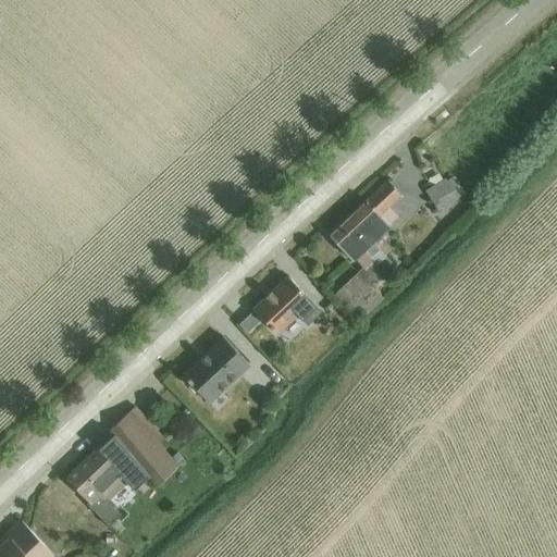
[(431,188),(442,181),(437,174),(426,181),(431,188)]
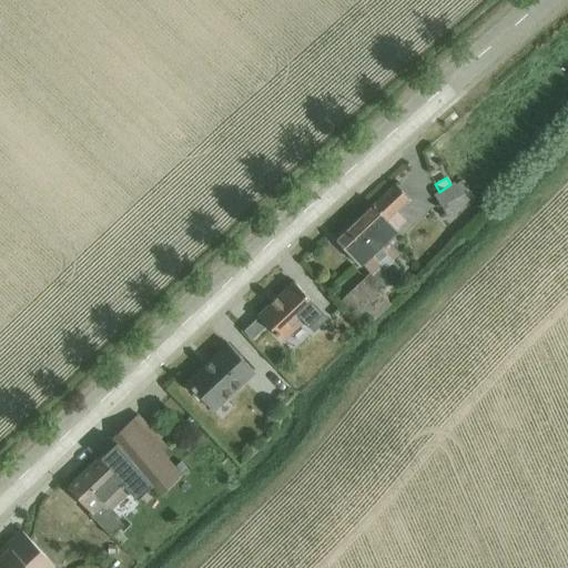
[(455,185),(466,204),(475,199),(464,181),(455,185)]
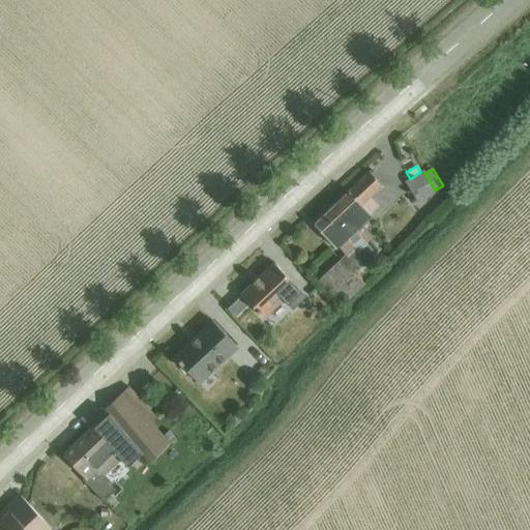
[(420,172),(410,179),(405,182),(417,204),(435,190),(424,173),(423,171),(420,172)]
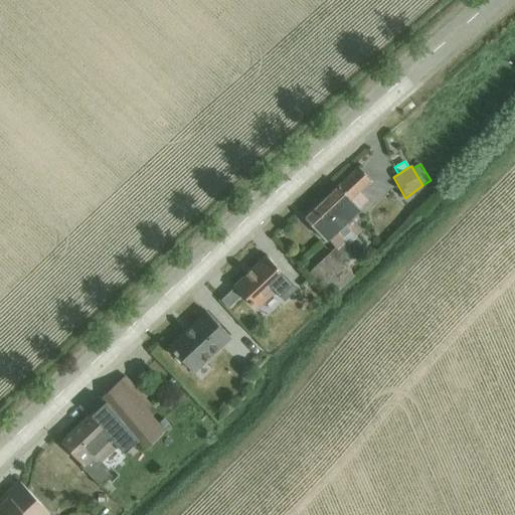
[(358,167),(304,218),(326,242),(328,240),(335,248),(308,274),(332,299),(355,278),(346,268),(366,248),(356,238),(357,237),(346,224),(361,210),(352,200),(371,181),(358,167)]
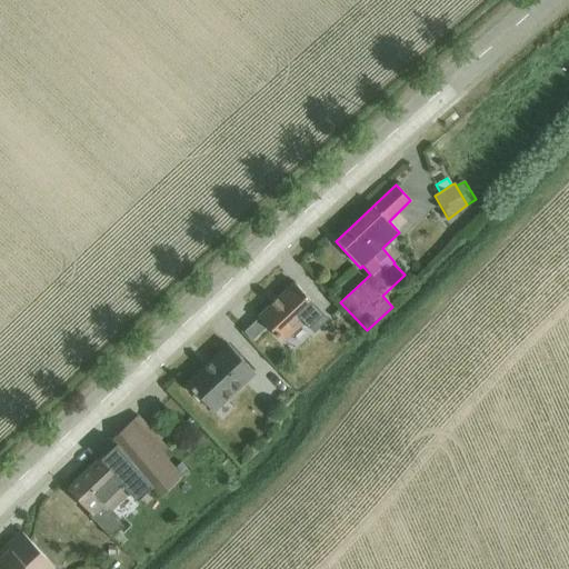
[(259,318),(243,332),(252,341),(268,326),(283,343),(303,323),(312,333),(328,319),(293,282),(258,317),(259,318)]
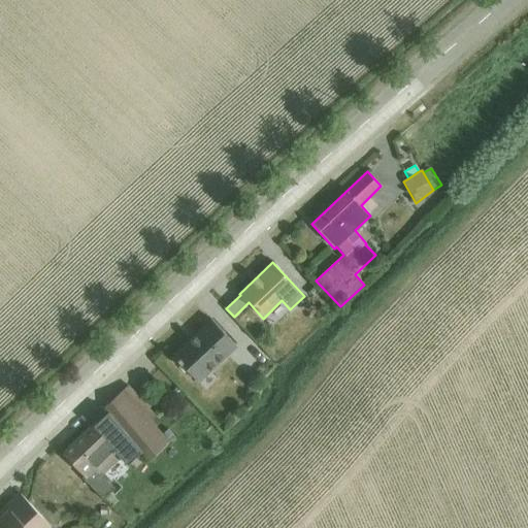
[(211,320),(173,356),(199,384),(237,348),(211,320)]
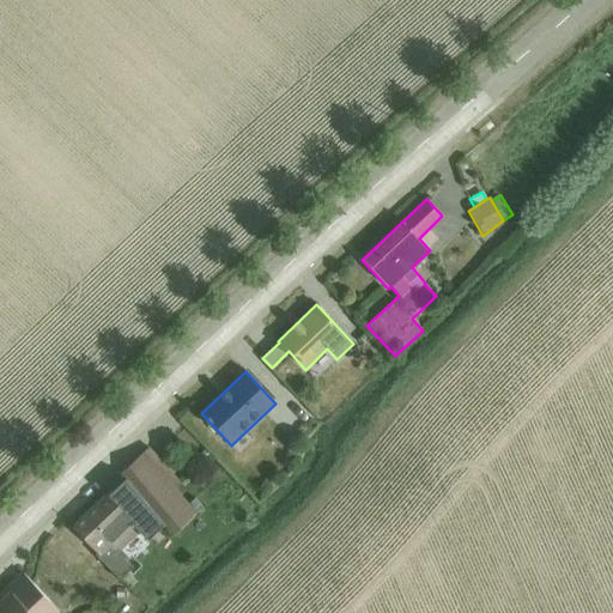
[(125,479),(164,525),(174,535),(204,509),(194,498),(189,503),(174,486),(178,481),(149,448),(120,473),(125,479)]
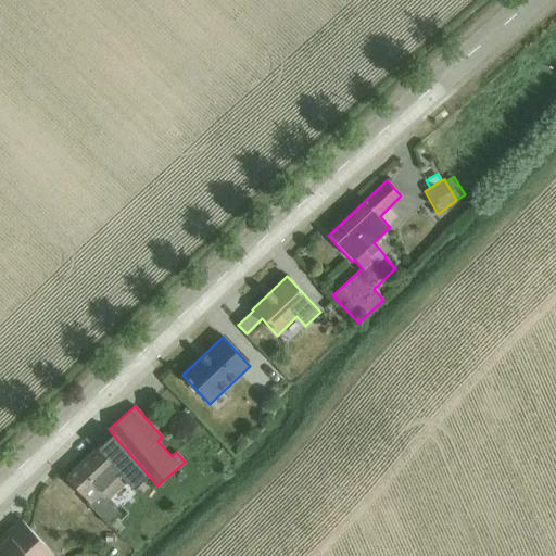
[(119,474),(127,482),(134,489),(149,476),(113,434),(98,449),(121,472),(119,474)]
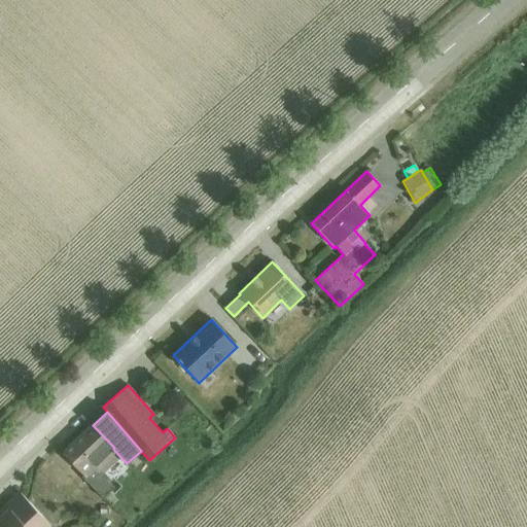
[(63,453),(84,477),(104,498),(114,488),(102,476),(120,457),(113,449),(114,448),(93,425),(63,453)]
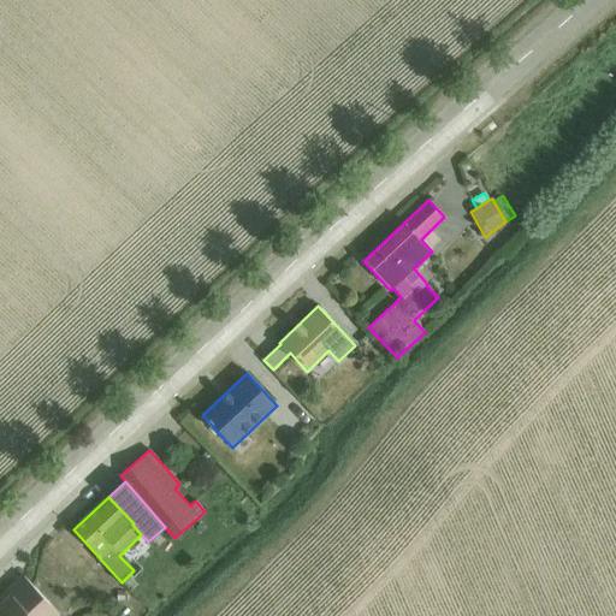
[(10,597),(0,605),(0,615),(66,615),(63,611),(59,614),(24,576),(7,593),(10,597)]
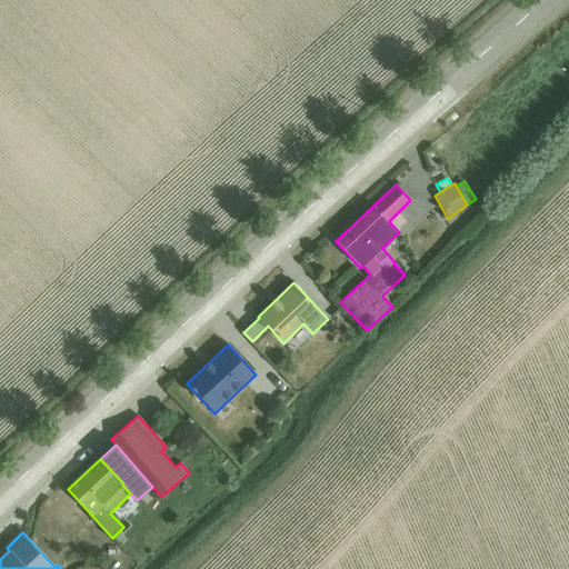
All buildings are outlined.
